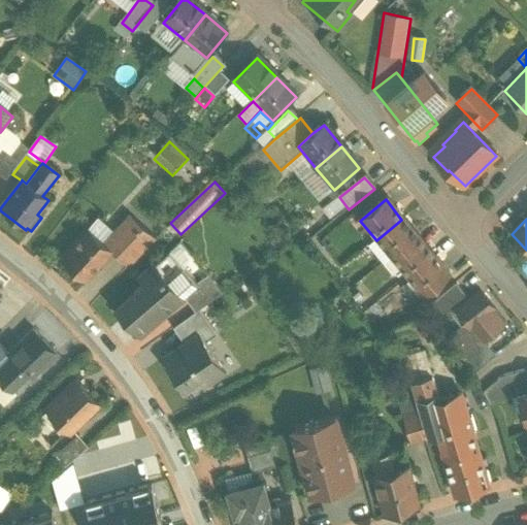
[(401,220),(376,240),(392,260),(418,238),(401,220)]
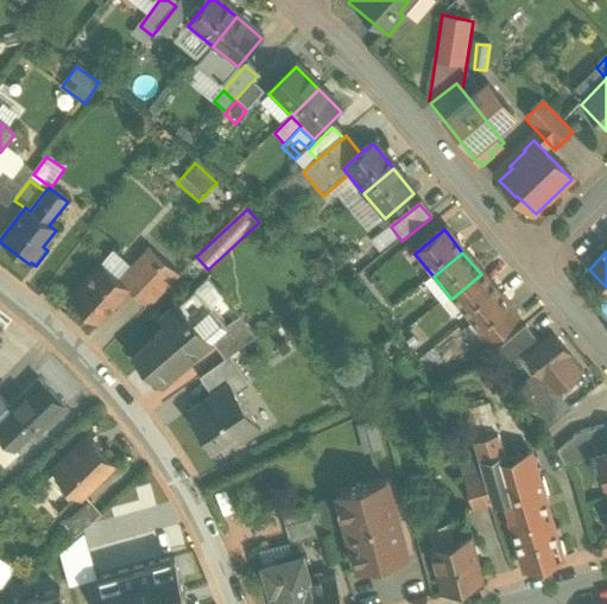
[(146,254),(130,272),(112,255),(101,266),(130,291),(134,294),(160,267),(146,254)]
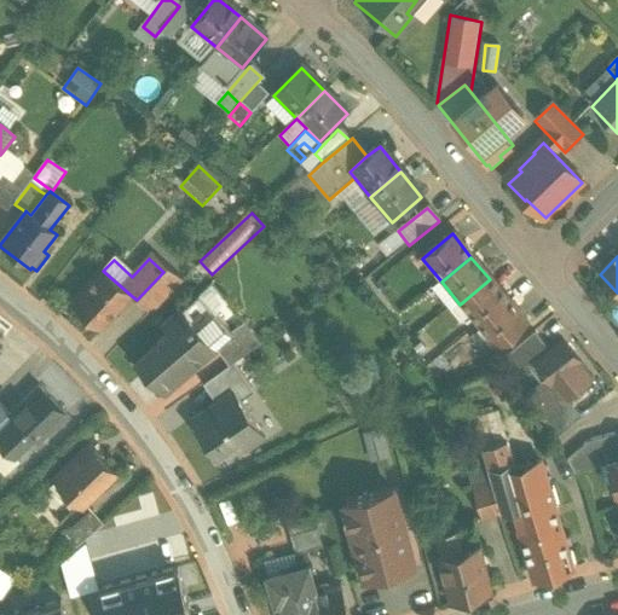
[(103,271),(71,306),(99,332),(132,296),(103,271)]
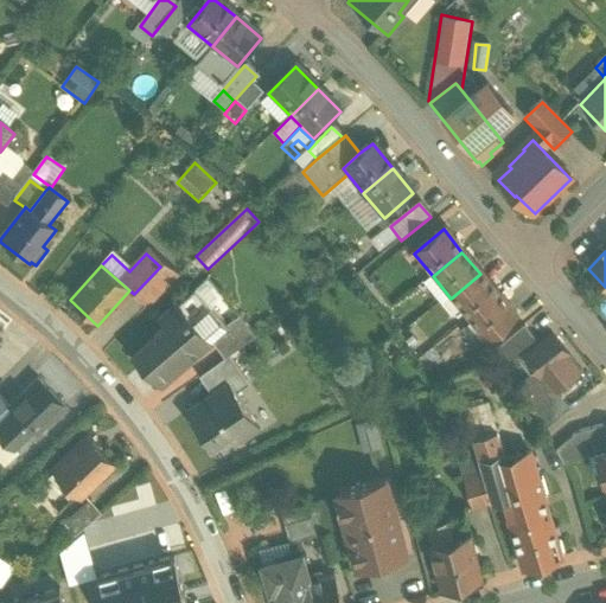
[(160,267),(134,294),(148,308),(174,281),(160,267)]
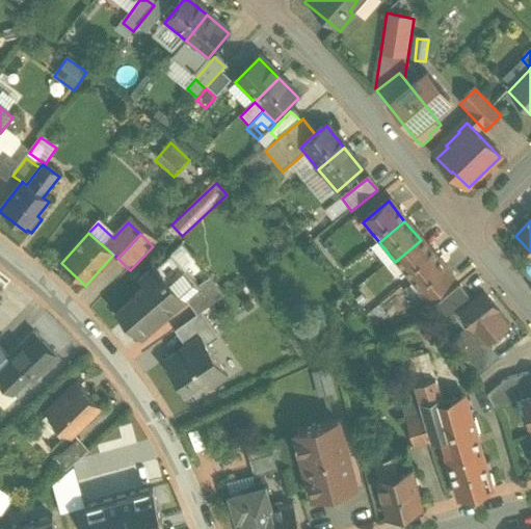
[(421,240),(395,262),(410,281),(436,260),(421,240)]
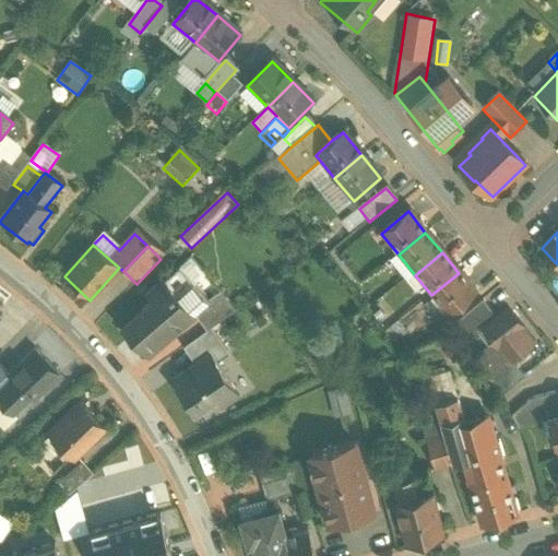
[(179,269),(146,297),(153,305),(151,306),(150,305),(140,314),(141,315),(122,331),(147,358),(194,318),(210,305),(209,303),(179,269)]
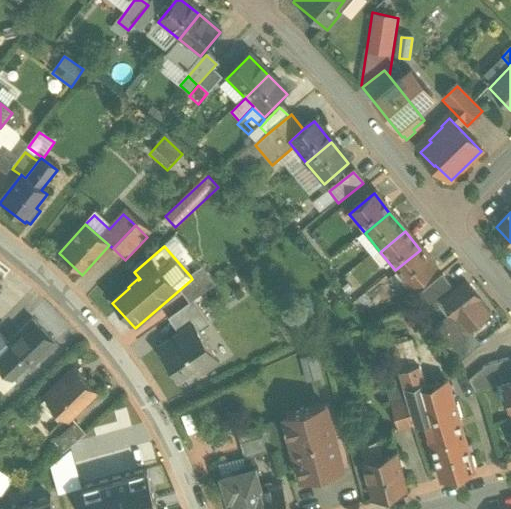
[(420,250),(395,270),(411,289),(436,269),(420,250)]
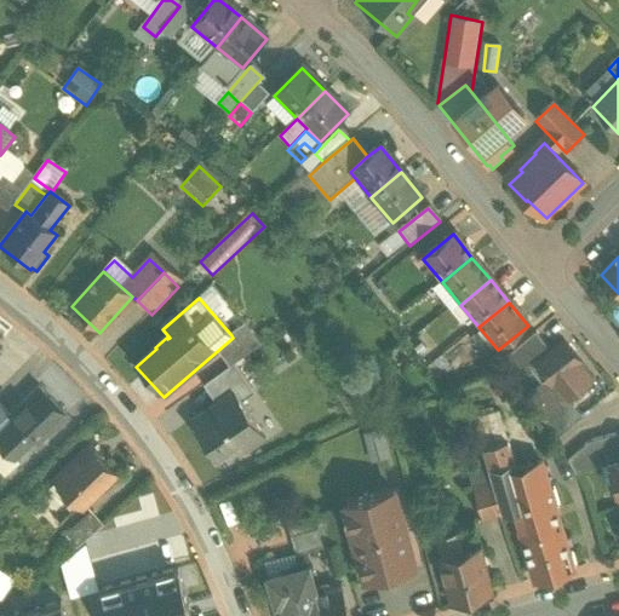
[(245,326),(231,335),(233,338),(216,352),(229,370),(234,367),(261,347),(245,326)]
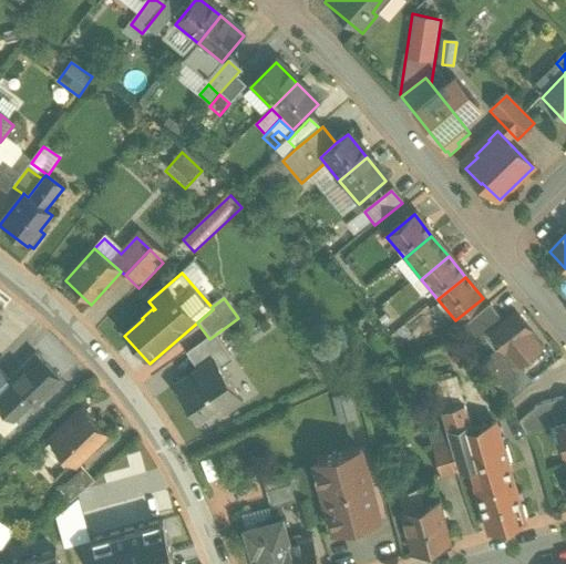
[(489,307),(464,328),(476,348),(490,336),(489,335),(503,324),(489,307)]
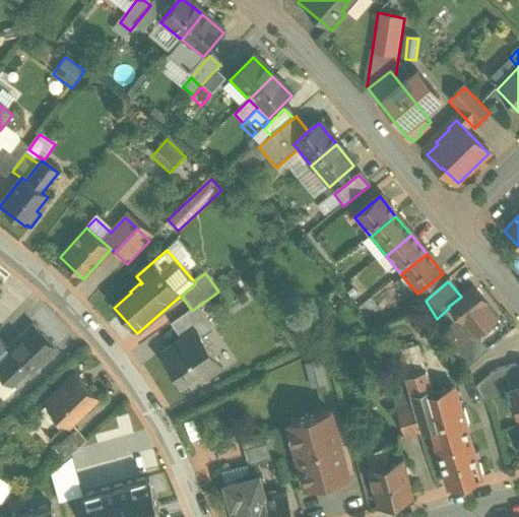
[(461,297),(448,307),(449,308),(437,319),(465,370),(483,356),(471,340),(489,327),(488,326),(497,319),(487,307),(487,306),(471,288),(461,297)]
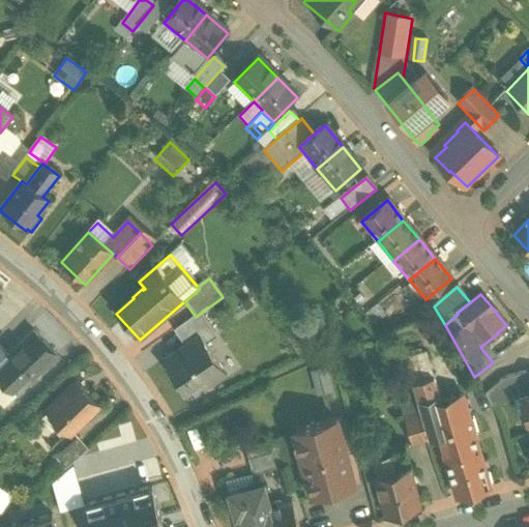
[(196,317),(174,332),(185,348),(199,340),(198,339),(200,338),(203,344),(214,335),(200,314),(196,317)]
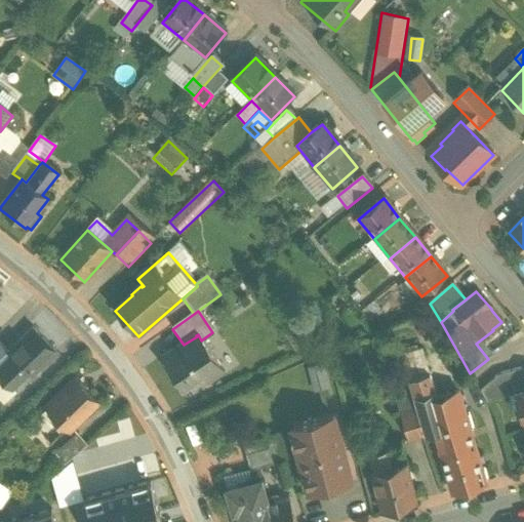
[(33,331),(7,356),(10,359),(0,369),(0,377),(12,391),(27,376),(31,379),(56,355),(33,331)]
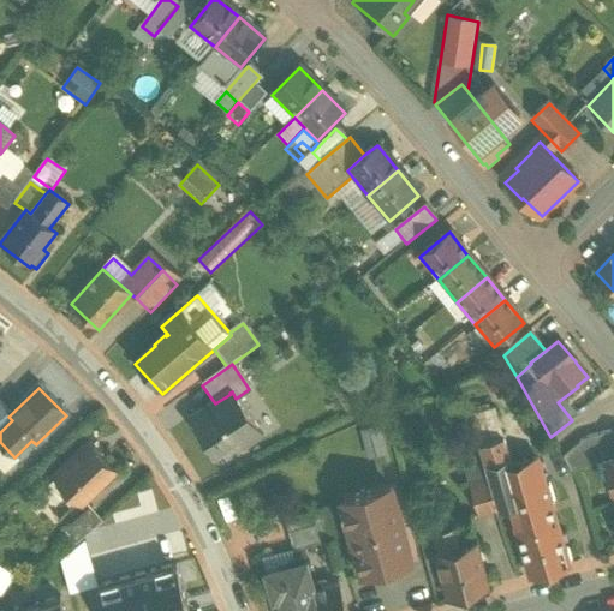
[(215,403),(191,420),(191,419),(190,420),(207,447),(206,448),(213,457),(236,442),(243,451),(263,438),(236,399),(232,391),(230,393),(231,394),(215,403)]
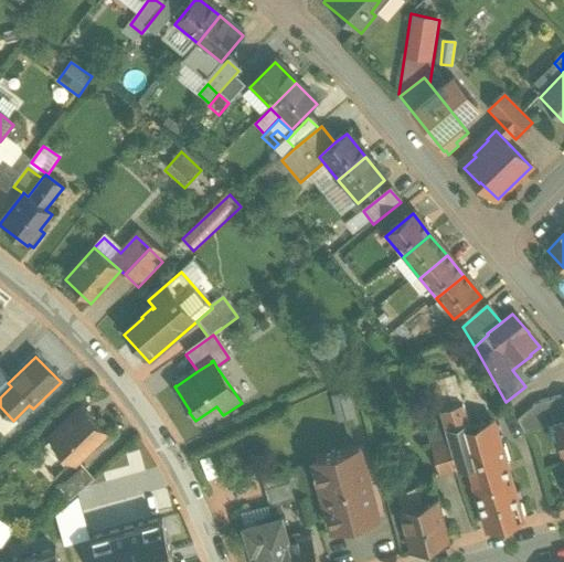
[(454,378),(428,386),(437,414),(439,413),(463,406),(454,378)]
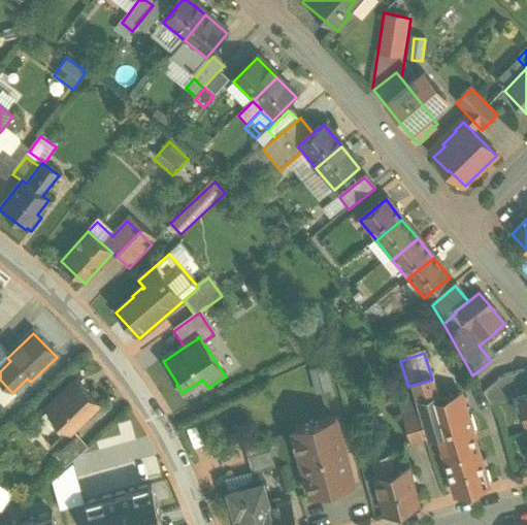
[(526,378),(525,372),(501,379),(483,394),(490,406),(521,398),(520,397),(525,395),(526,394),(526,378)]
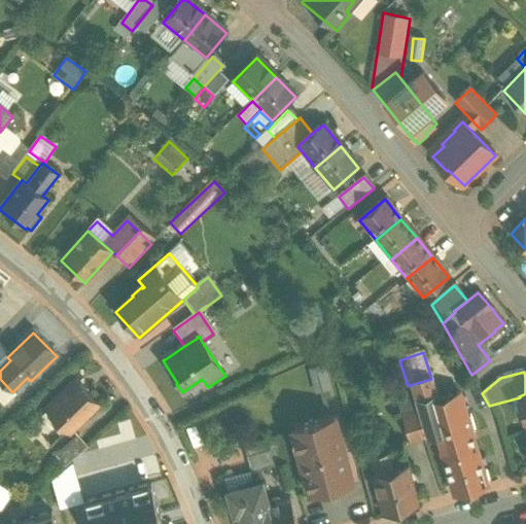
[(431,379),(410,385),(415,400),(413,402),(417,414),(426,440),(435,437),(431,422),(441,420),(437,407),(440,407),(440,405),(431,379)]
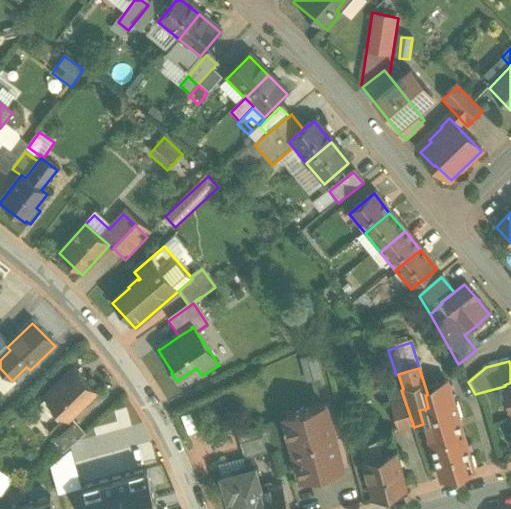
[(73,371),(44,399),(67,423),(82,409),(93,399),(92,398),(96,394),(73,371)]
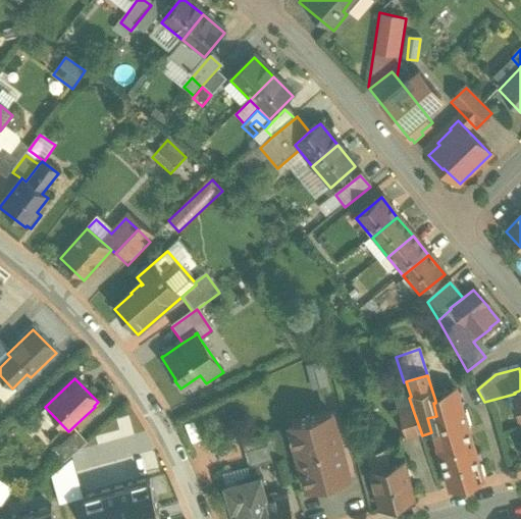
[(455,395),(435,401),(435,403),(433,403),(436,416),(461,411),(456,394),(455,394),(455,395)]
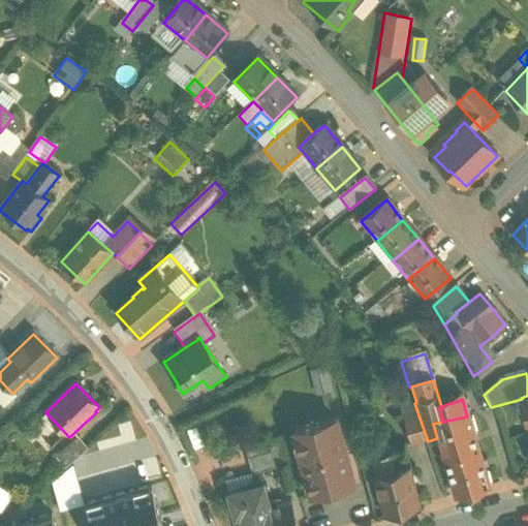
[(414,403),(401,407),(404,420),(418,415),(414,403)]
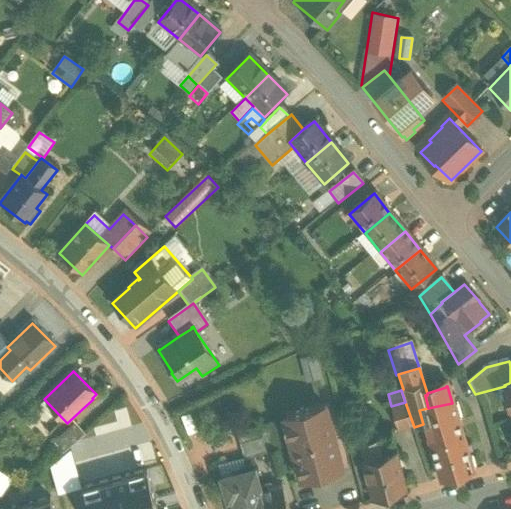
[(391,406),(390,406),(398,432),(414,427),(405,402),(391,406)]
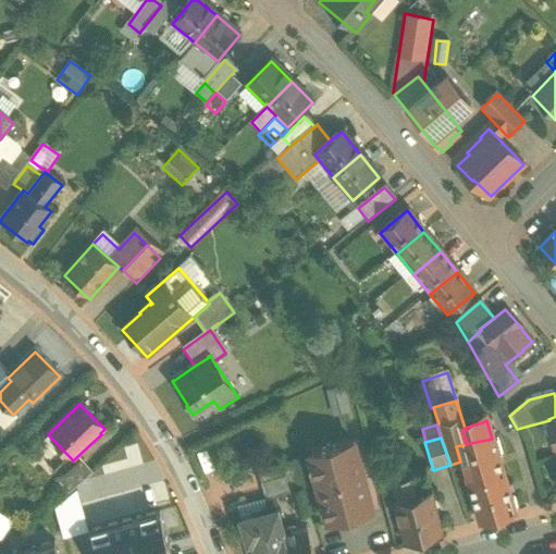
[(466,444),(456,446),(460,462),(467,483),(503,474),(498,459),(502,458),(497,443),(494,444),(492,439),(466,444)]
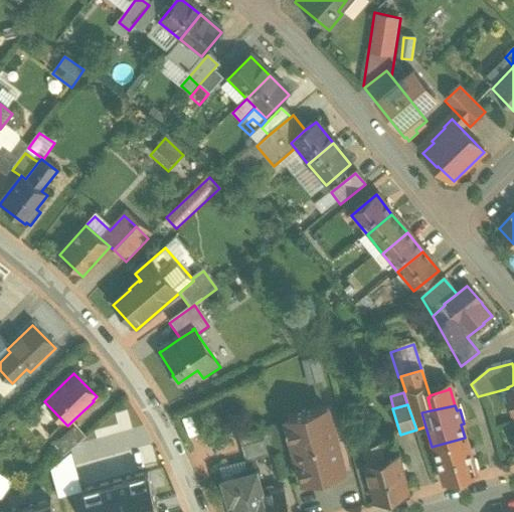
[(87,428),(94,442),(131,422),(123,408),(87,428)]
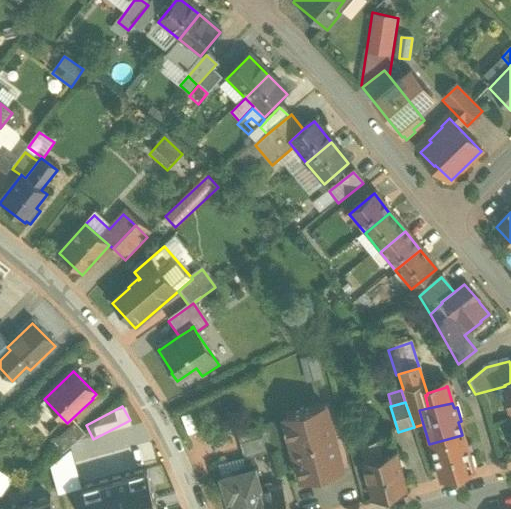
[(324,407),(285,418),(303,479),(341,469),(324,407)]
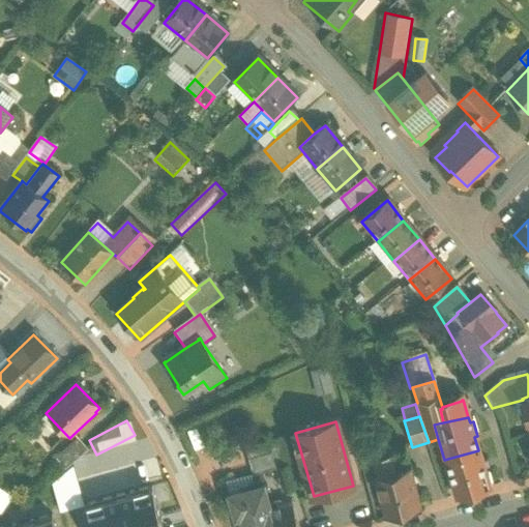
[(384,435),(364,440),(376,479),(394,474),(384,435)]
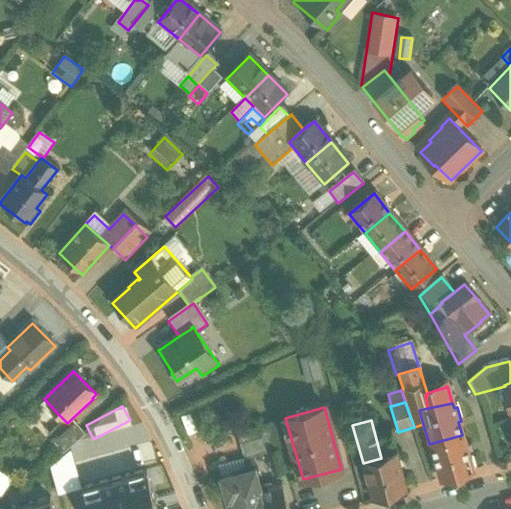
[(274,424),(236,435),(244,461),(266,455),(279,451),(281,450),(274,424)]
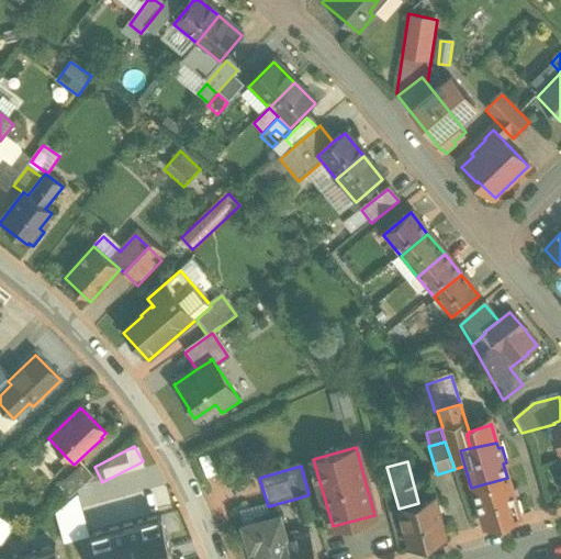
[(83,468),(59,489),(69,501),(93,480),(83,468)]
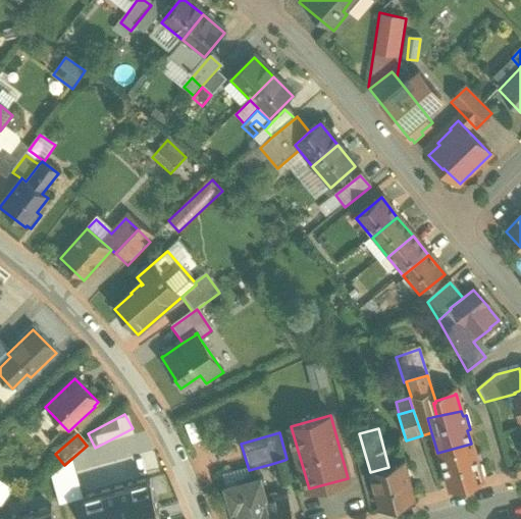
[(471,444),(437,453),(450,492),(482,483),(481,479),(484,478),(481,469),(478,470),(471,444)]
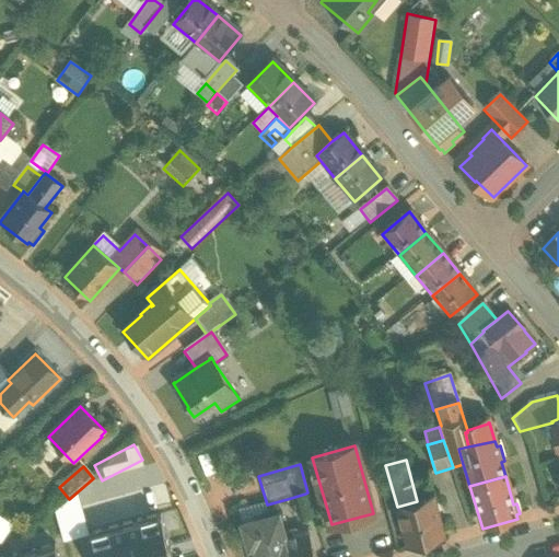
[(397,507),(396,507),(408,549),(444,538),(432,497),(417,501),(397,507)]
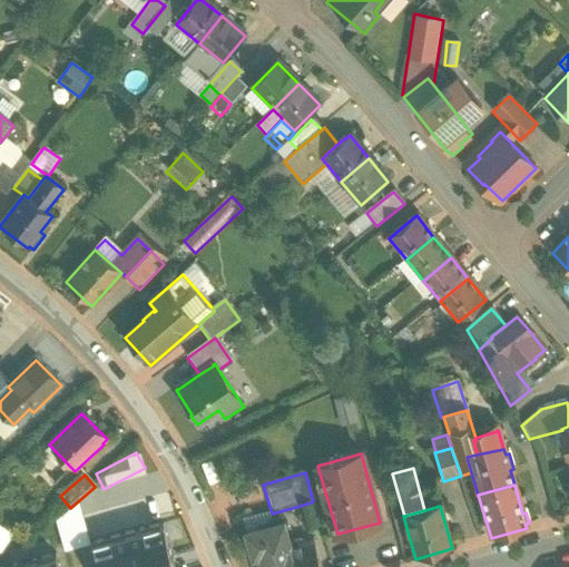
[(283,525),(246,535),(254,560),(260,558),(262,566),(293,566),(290,549),(283,525)]
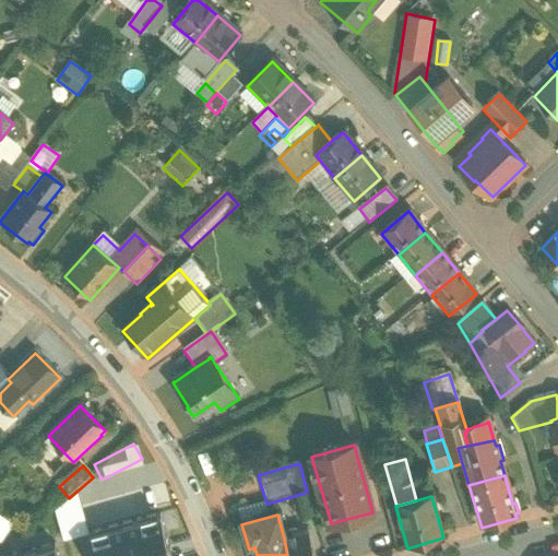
[(0,546),(13,528),(0,518),(0,546)]
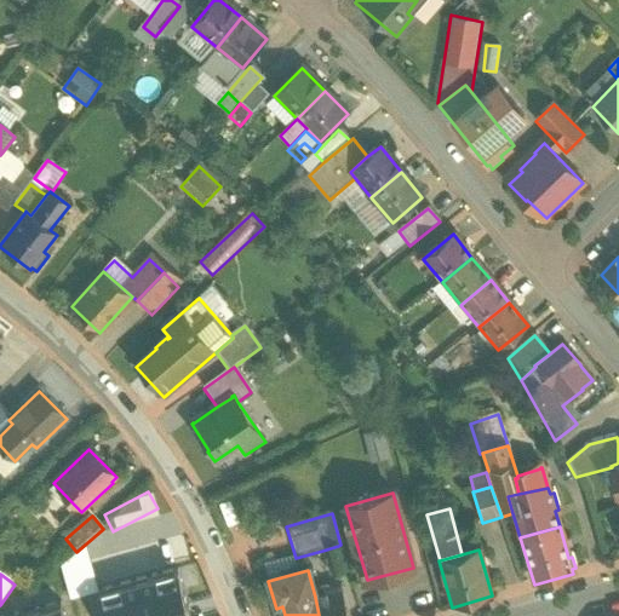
[(103,615),(64,588),(51,609),(61,615),(103,615)]
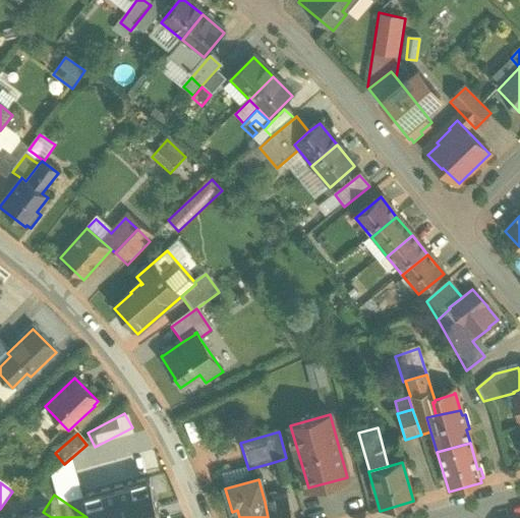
[(292,517),(287,495),(265,502),(268,517),(292,517)]
